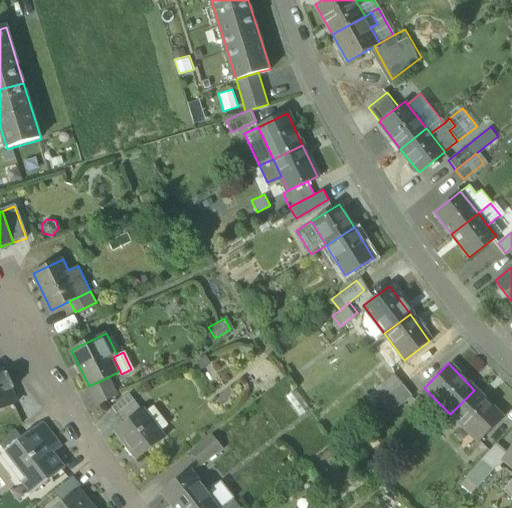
[(0,408),(12,403),(16,401),(10,388),(14,386),(7,371),(3,373),(1,369),(0,368),(0,408)]
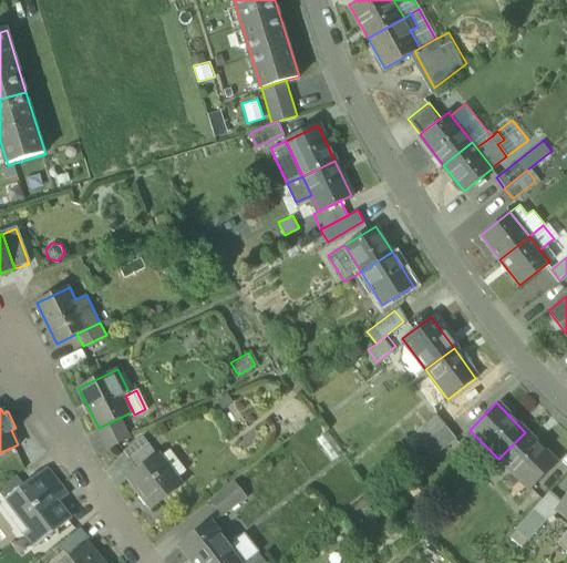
[(420,428),(428,439),(450,421),(441,411),(420,428)]
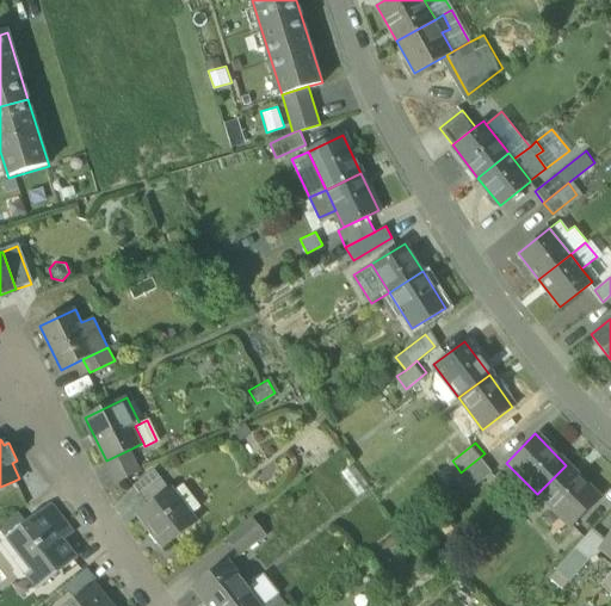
[(106,461),(116,481),(139,469),(129,450),(106,461)]
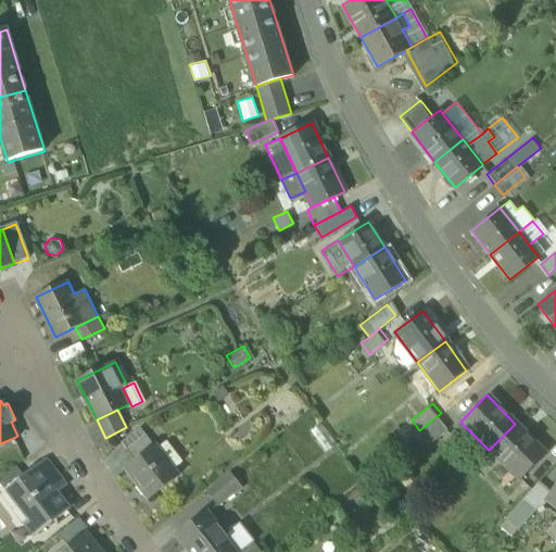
[(449,423),(441,413),(419,430),(428,440),(449,423)]
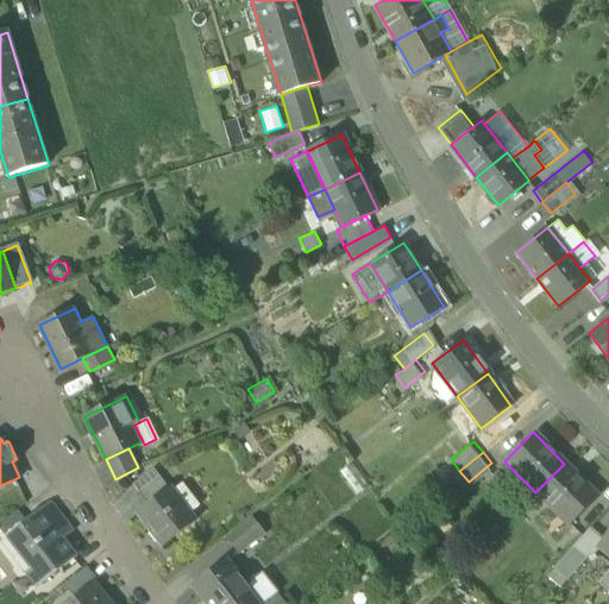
[(369,484),(351,461),(339,471),(357,494),(369,484)]
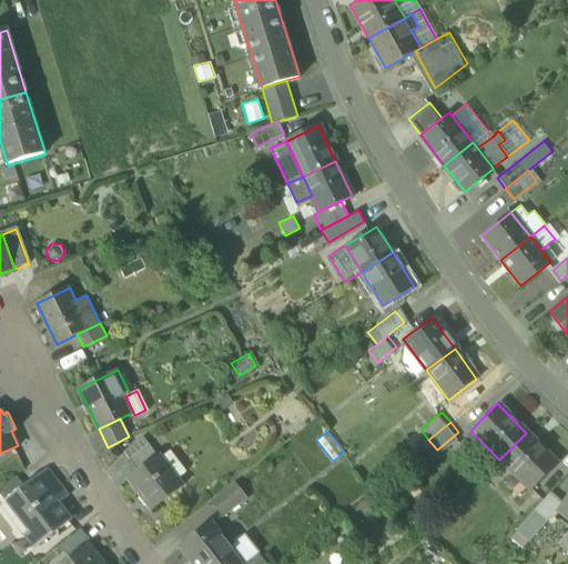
[(557,463),(526,433),(499,460),(530,490),(557,463)]
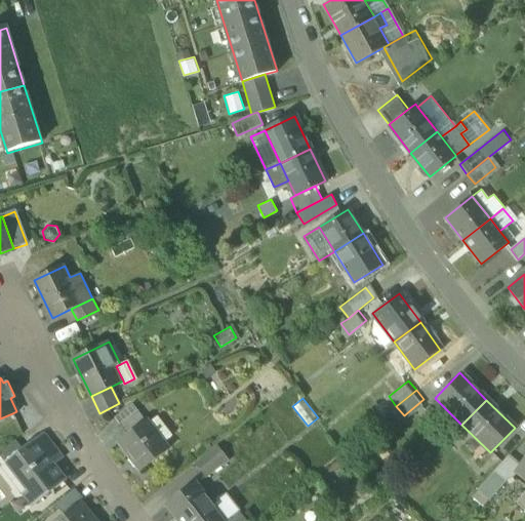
[(121,423),(128,433),(147,419),(138,409),(121,423)]
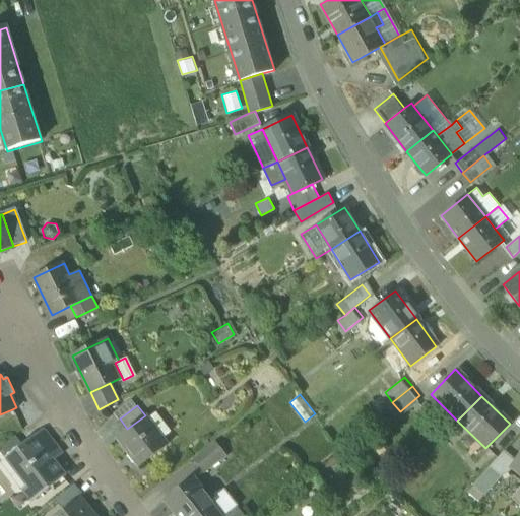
[(21,430),(12,409),(0,414),(0,445),(15,434),(21,430)]
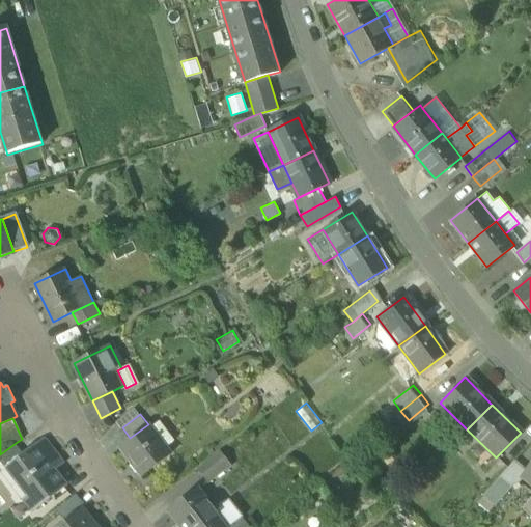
[(160,419),(150,426),(166,446),(175,439),(160,419)]
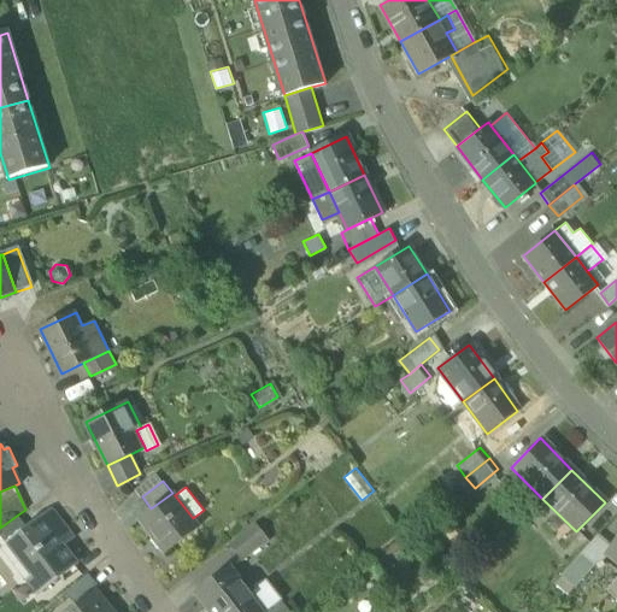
[(141,517),(168,551),(184,539),(180,533),(195,521),(193,518),(175,495),(172,493),(151,508),(141,517)]
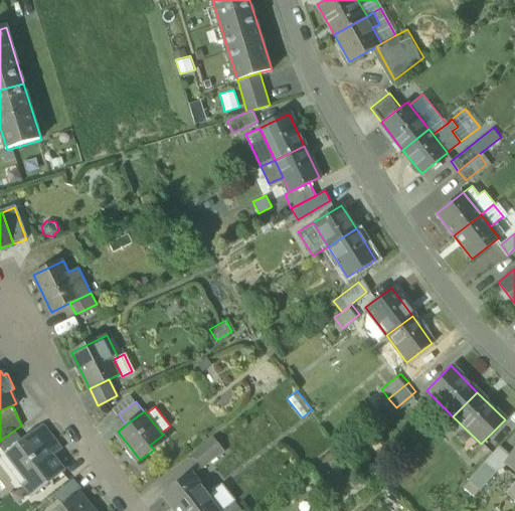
[(43,422),(32,431),(51,456),(62,447),(43,422)]
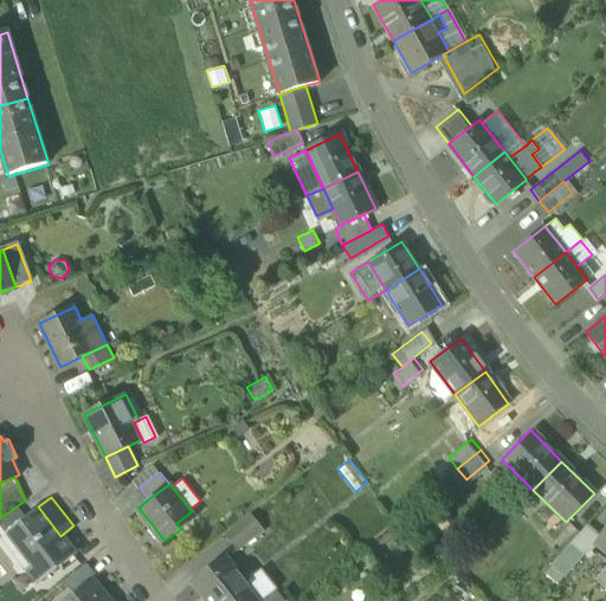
[(0,518),(0,525),(6,532),(12,528),(26,516),(18,505),(0,518)]
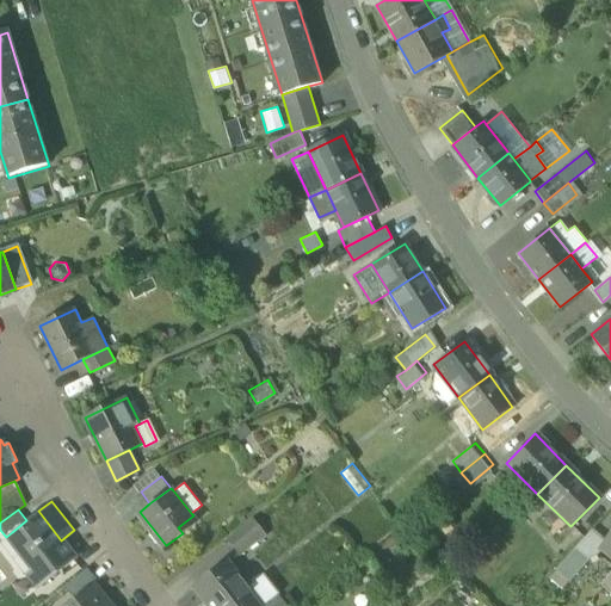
[(26,520),(12,532),(36,563),(28,570),(39,585),(74,557),(61,540),(38,511),(26,520)]
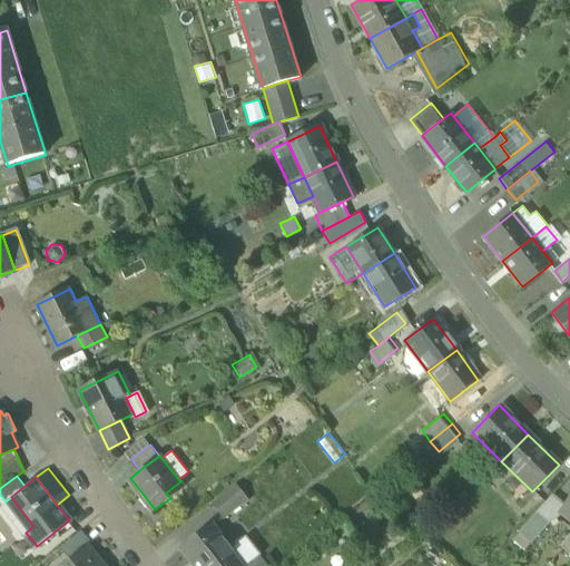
[(185,487),(180,481),(166,493),(170,498),(185,487)]
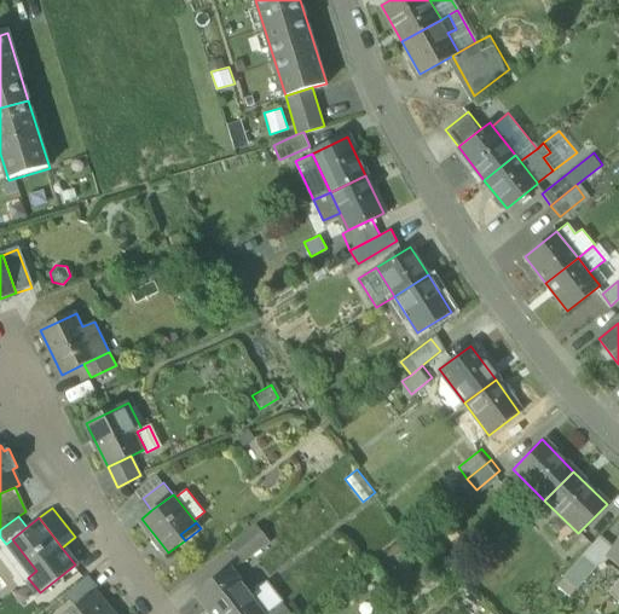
[(230,543),(244,560),(270,540),(256,522),(230,543)]
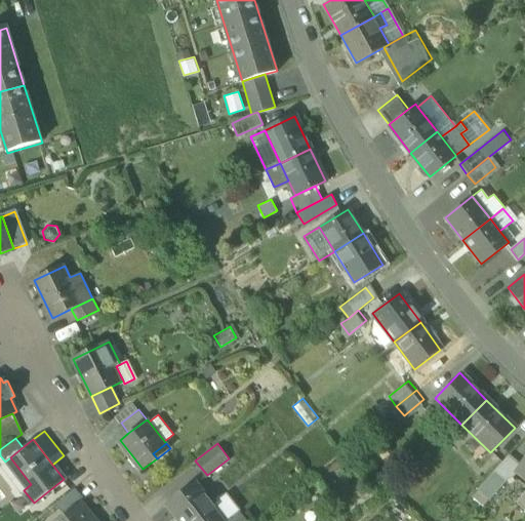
[(509,453),(495,468),(506,477),(515,471),(520,464),(509,453)]
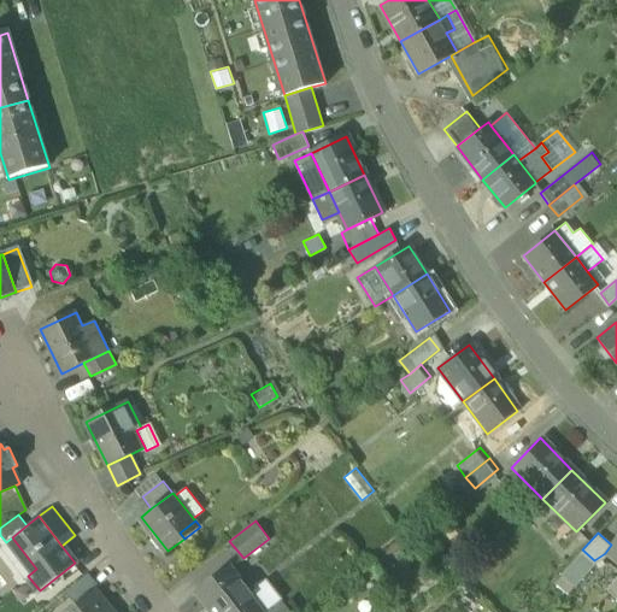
[(25,578),(28,576),(36,569),(12,537),(6,542),(1,546),(25,578)]
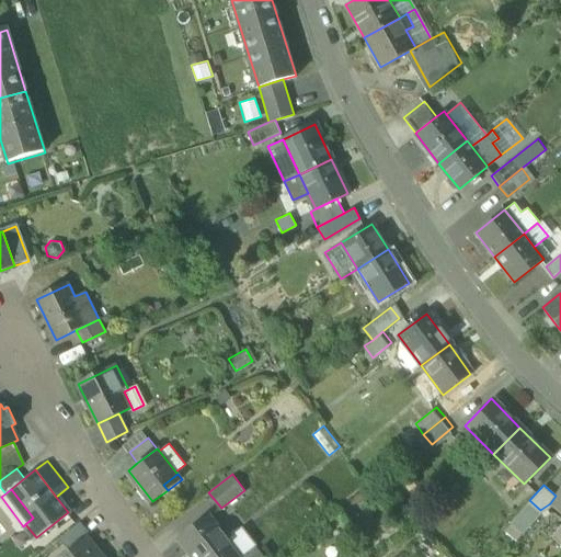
[(550,503),(560,512),(560,489),(556,496),(550,503)]
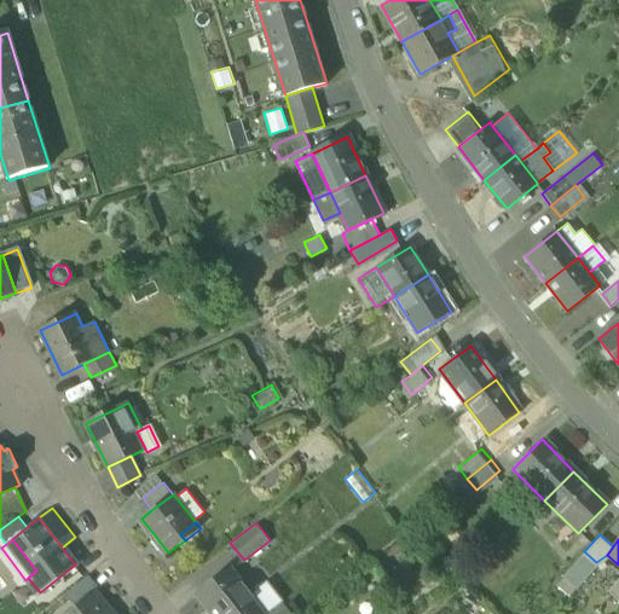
[(576,585),(596,562),(584,551),(563,574),(576,585)]
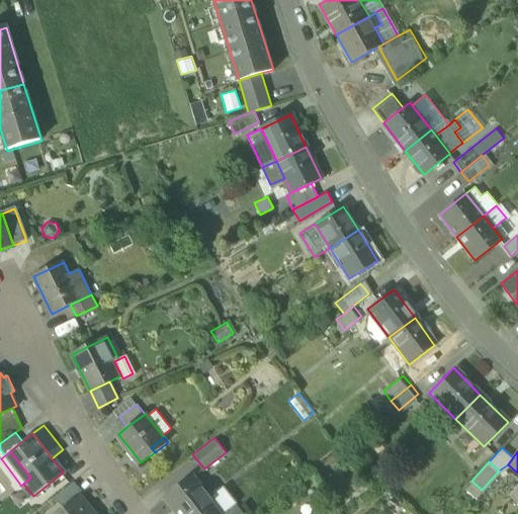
[(166,496),(179,513),(223,513),(209,496),(192,476),(166,496)]
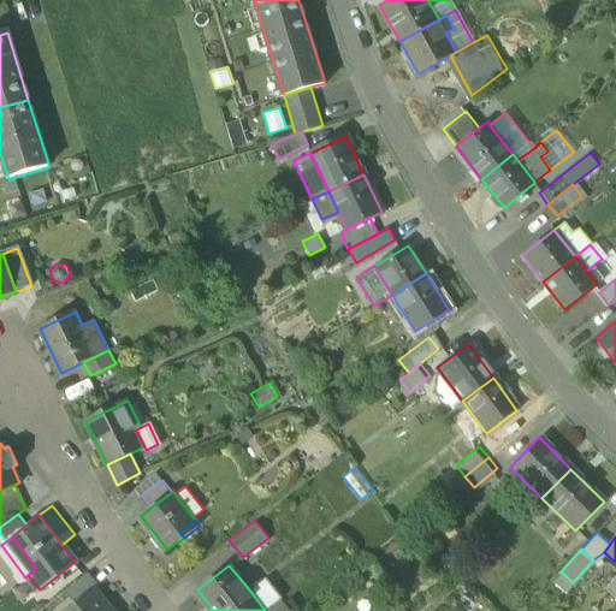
[(66,588),(78,601),(96,587),(102,582),(90,568),(66,588)]
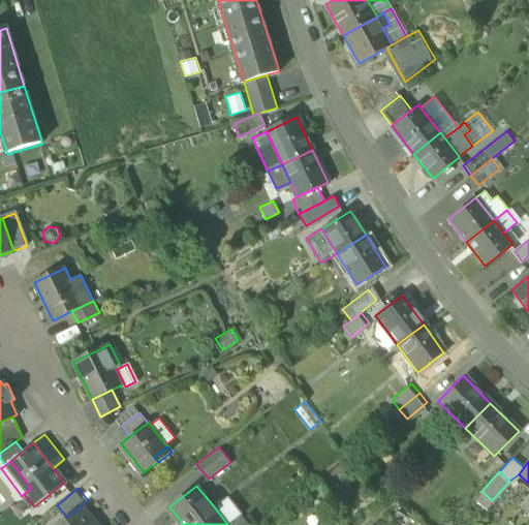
[(528,492),(519,506),(528,514),(528,492)]
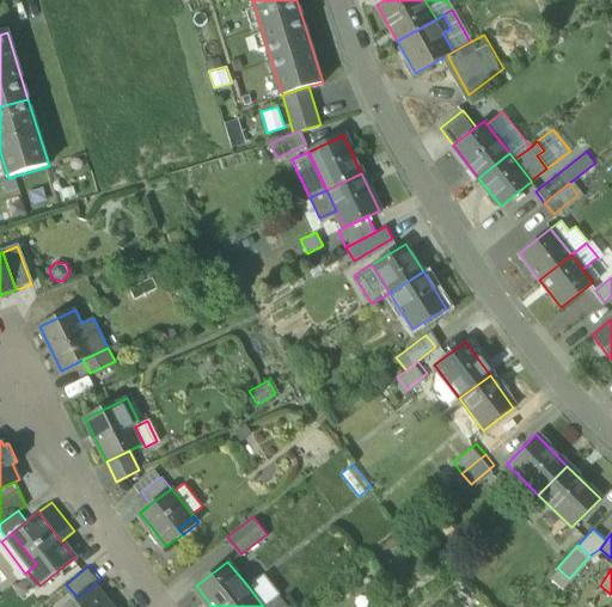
[(264,574),(248,586),(263,606),(276,598),(280,594),(264,574)]
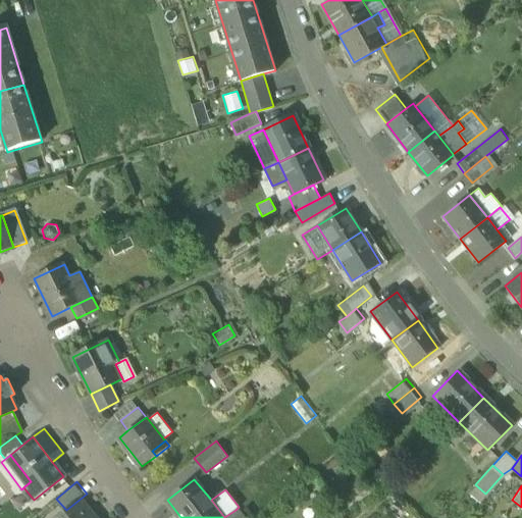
[(56,517),(98,517),(82,498),(66,510),(56,517)]
